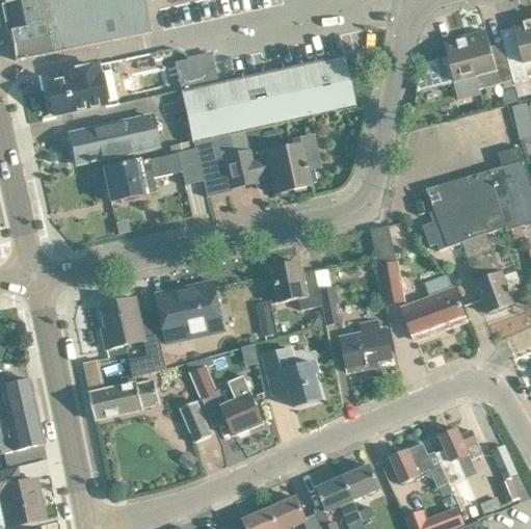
[(2,0),(15,58),(34,54),(149,32),(142,0),(2,0)]
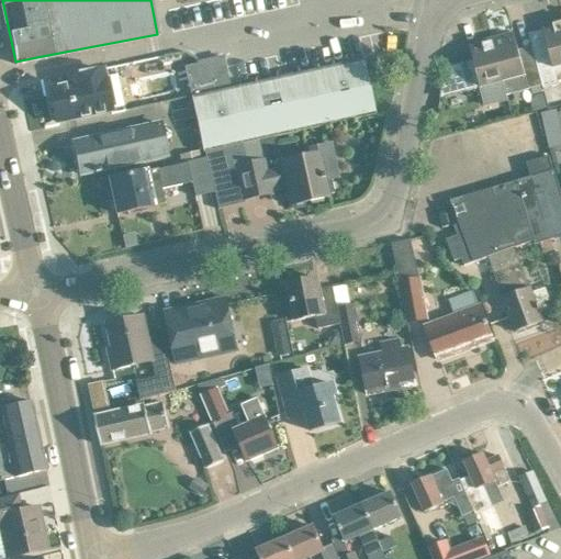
[(560,17),(541,23),(546,40),(531,44),(535,59),(541,81),(542,86),(558,81),(557,78),(560,77),(560,17)]
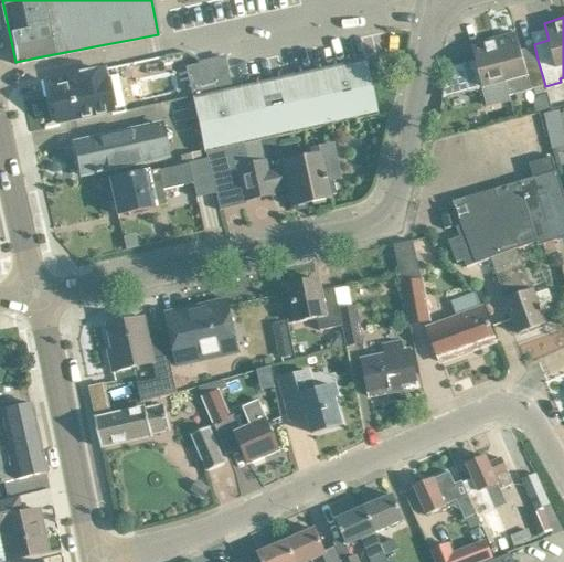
[(493,36),(493,34),(492,34),(504,80),(508,93),(544,82),(538,60),(534,44),(520,48),(515,31),(493,36)]
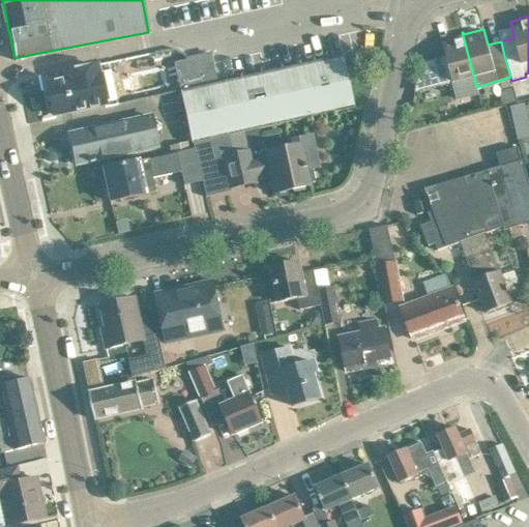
[(478,92),(476,87),(473,75),(462,32),(462,34),(441,39),(445,54),(419,61),(413,91),(451,80),(457,98),(478,92)]
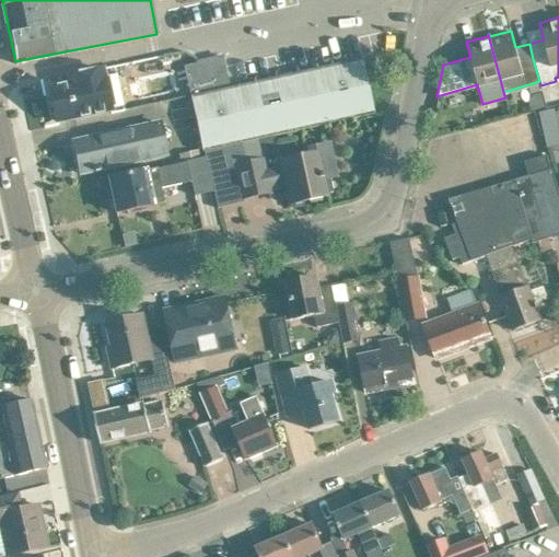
[(184,64),(190,94),(229,85),(222,56),(184,64)]
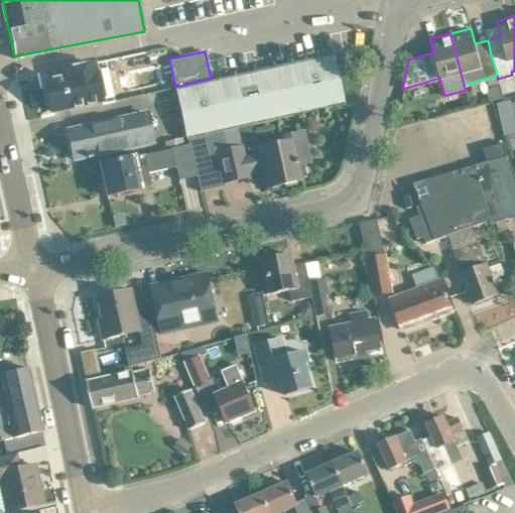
[(332,51),(211,79),(175,87),(187,137),(237,126),(343,103),(332,51)]
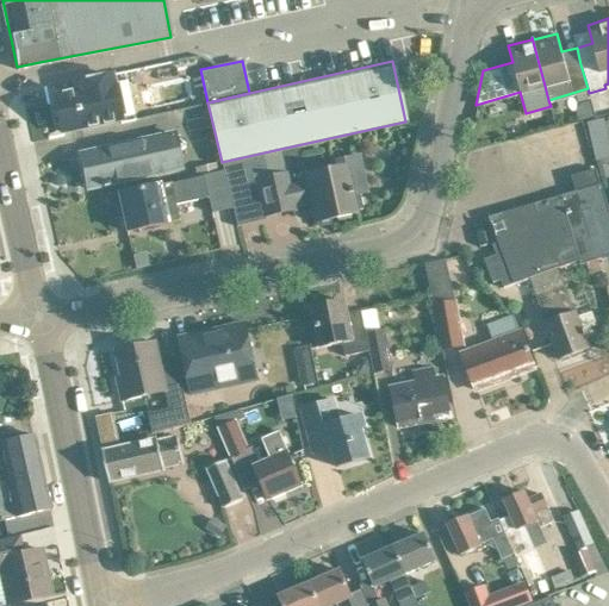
[(92,86),(53,95),(60,130),(118,118),(109,73),(89,77),(92,86)]
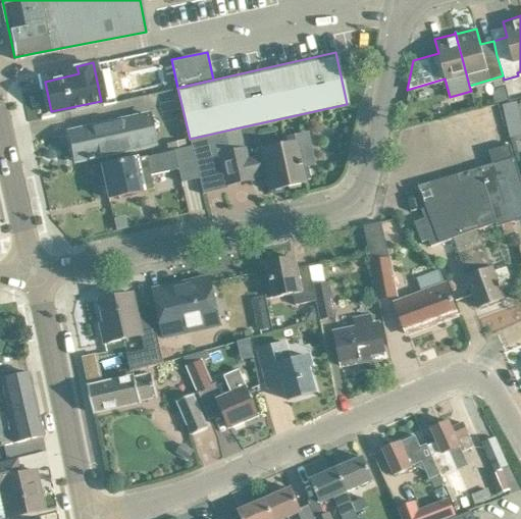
[(516,100),(502,103),(504,111),(517,107),(516,100)]
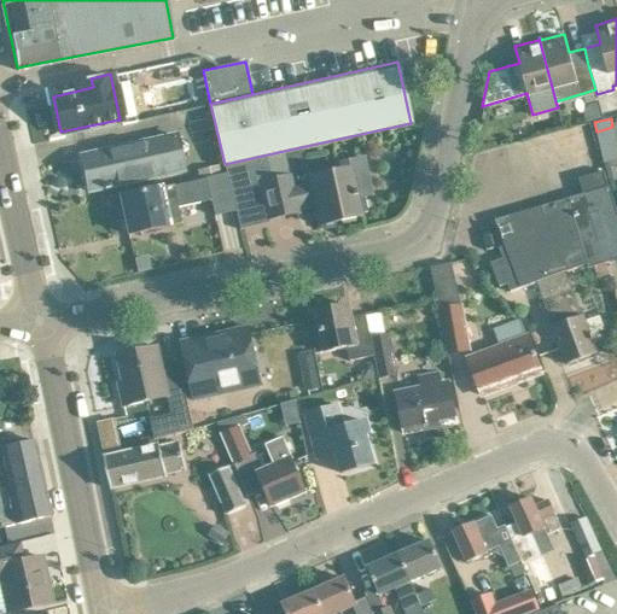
[(173,133),(80,153),(88,188),(103,186),(103,187),(109,186),(109,183),(181,168),(173,133)]
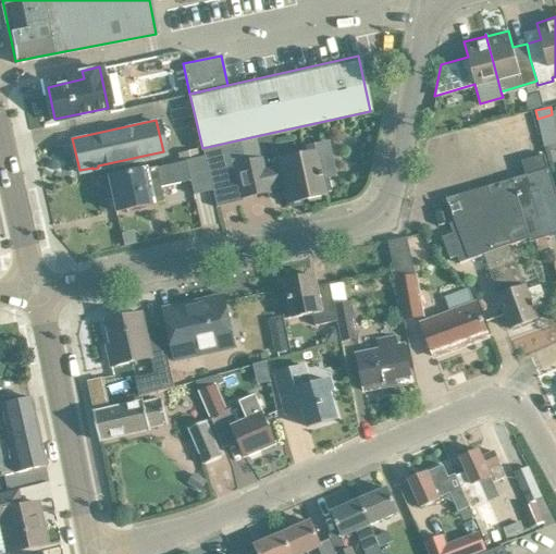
[(256,136),(202,148),(204,154),(211,188),(215,205),(217,205),(215,200),(224,198),(227,195),(232,194),(232,197),(239,195),(233,162),(260,157),(260,154),(256,136)]
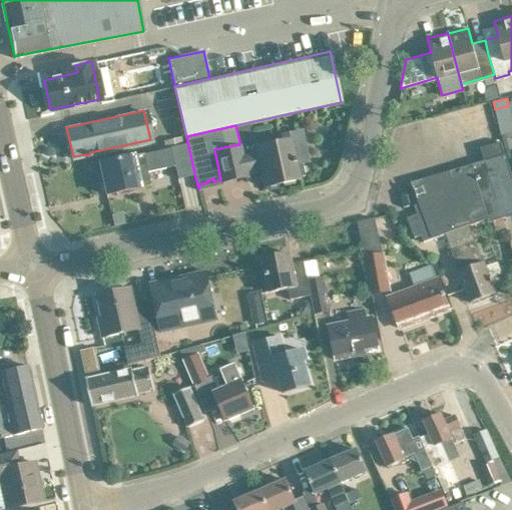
[(214,149),(220,179),(246,174),(245,170),(261,167),(264,184),(298,177),(297,174),(304,173),(302,160),(309,159),(302,126),(276,131),(277,137),(252,143),(252,140),(241,142),(241,141),(239,141),(239,144),(214,149)]
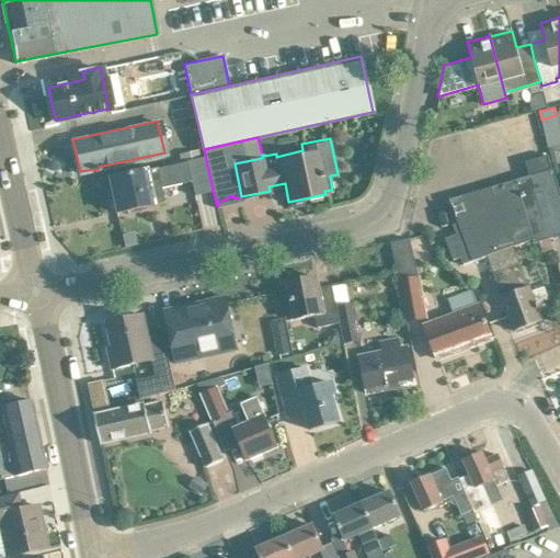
[(195,149),(178,152),(180,160),(196,156),(195,149)]
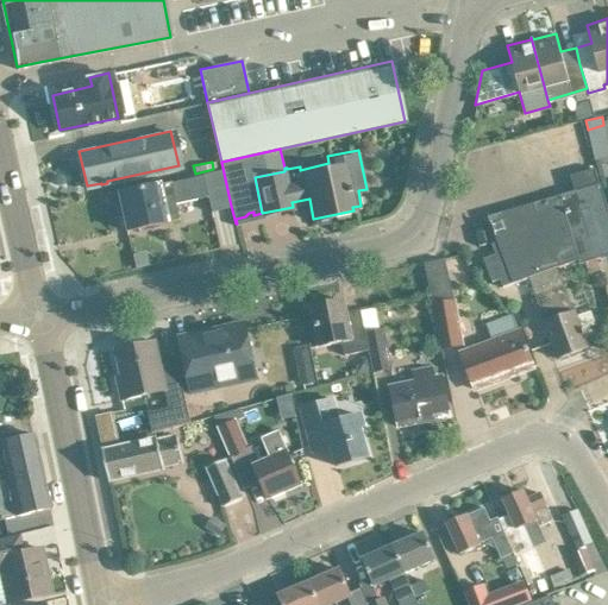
[(570,174),(574,189),(487,214),(496,240),(491,243),(495,252),(483,257),(491,279),(500,277),(502,284),(528,276),(558,357),(571,351),(572,353),(584,348),(584,346),(587,345),(582,334),(584,333),(583,327),(578,328),(556,266),(577,259),(578,264),(607,254),(607,212),(600,183),(597,183),(594,166),(570,174)]
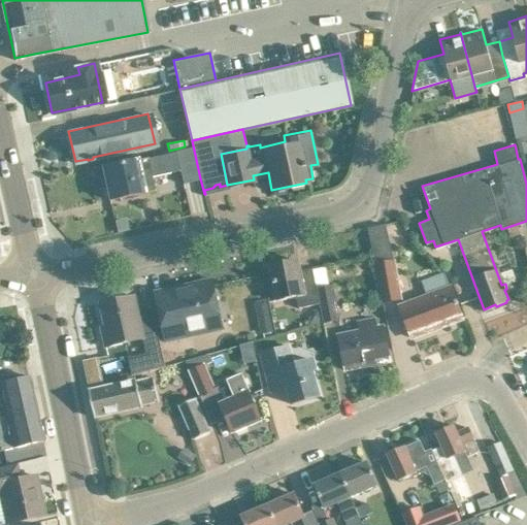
[(200,178),(193,145),(169,151),(101,166),(108,198),(154,189),(151,174),(178,169),(183,182),(200,178)]
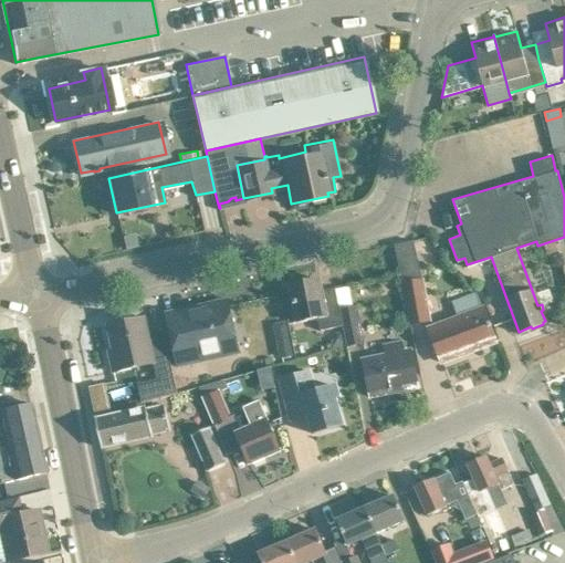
[(134,231),(122,235),(124,247),(137,243),(134,231)]
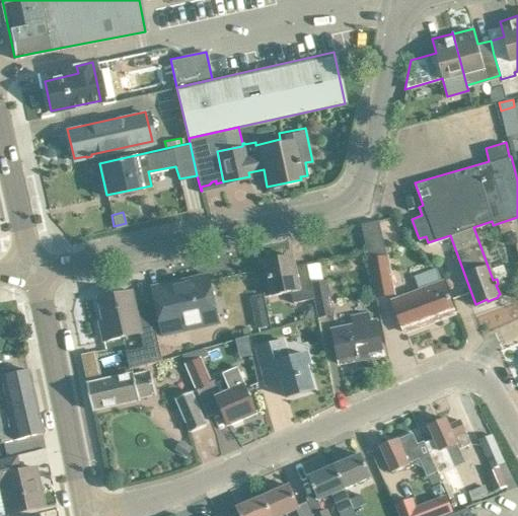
[(371,220),(361,222),(369,258),(372,278),(376,297),(393,293),(390,275),(387,254),(386,254),(378,218),(375,219),(371,220)]
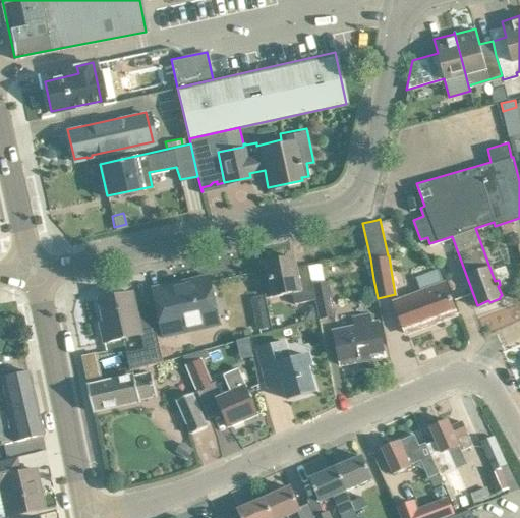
[(321,257),(326,273),(338,270),(333,253),(321,257)]
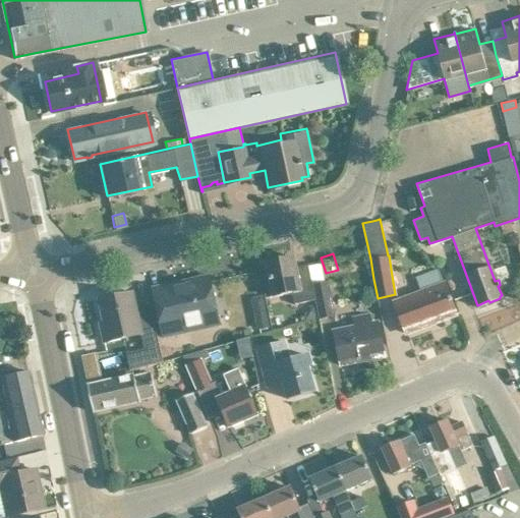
[(296,266),(294,255),(266,261),(273,296),(291,292),(293,303),(314,299),(312,284),(308,263),(296,266)]
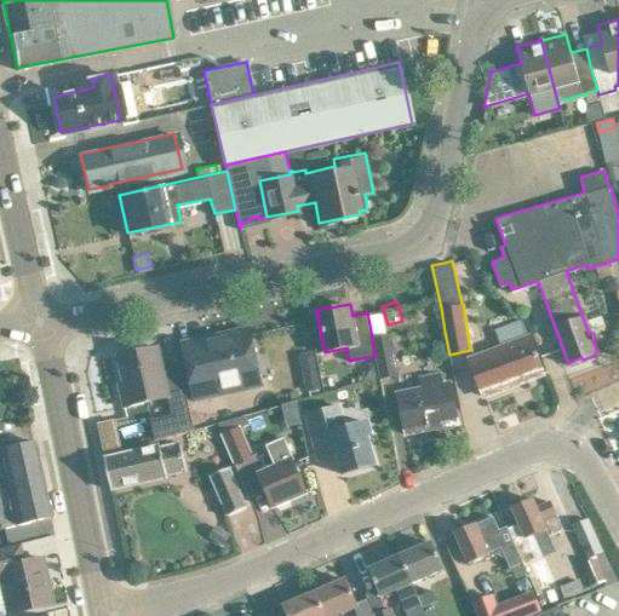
[(534,351),(529,337),(522,317),(494,327),(502,347),(470,358),(483,393),(543,372),(537,356),(538,355),(536,351),(534,351)]
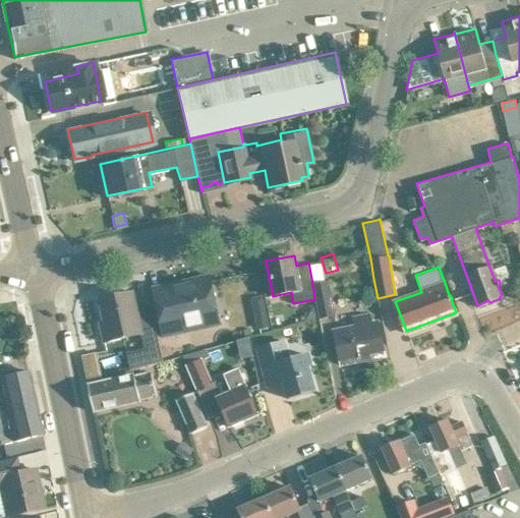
[(152,286),(157,305),(164,337),(220,324),(210,277),(175,285),(174,281),(152,286)]
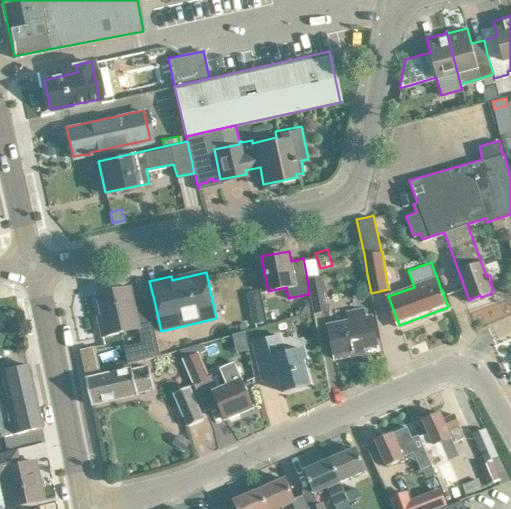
[(309,294),(313,312),(329,309),(322,276),(307,279),(309,294)]
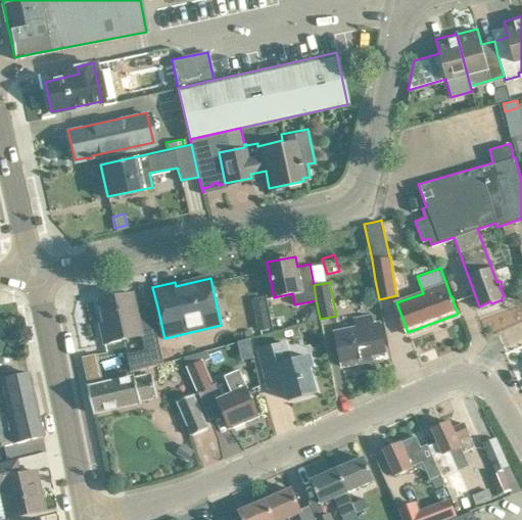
[(103,342),(124,337),(141,334),(144,349),(126,353),(130,370),(163,361),(150,302),(149,302),(150,309),(137,312),(133,291),(98,298),(103,322),(99,323),(103,342)]
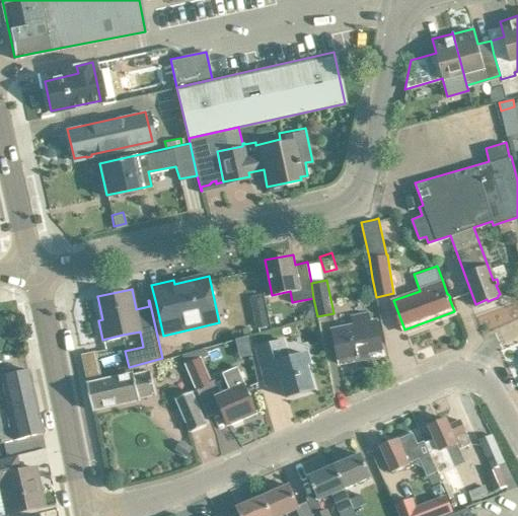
[(316,313),(313,301),(308,302),(302,310),(304,316),(316,313)]
